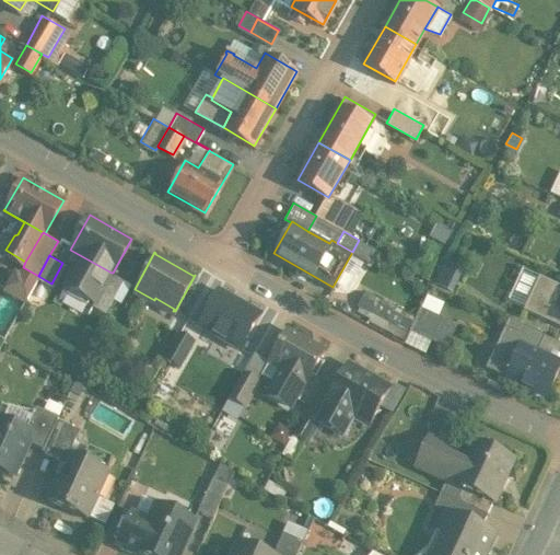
[(109,272),(80,255),(66,281),(94,298),(95,298),(109,272)]
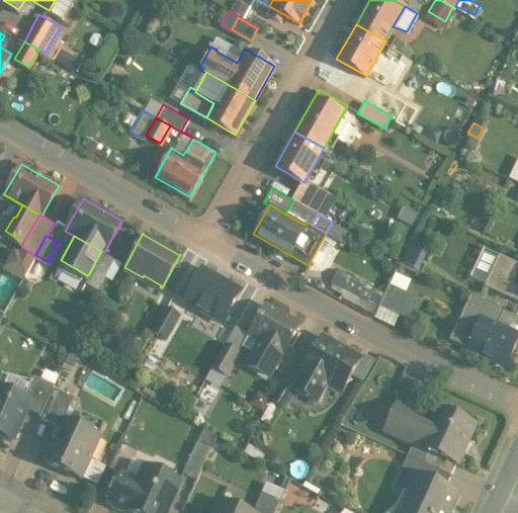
[(101,251),(88,275),(87,275),(85,279),(97,286),(114,257),(104,252),(103,252),(101,251)]
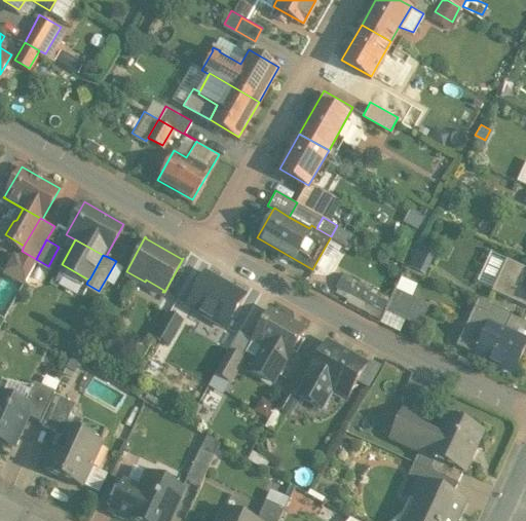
[(525,265),(506,257),(491,289),(525,304),(525,302),(525,265)]
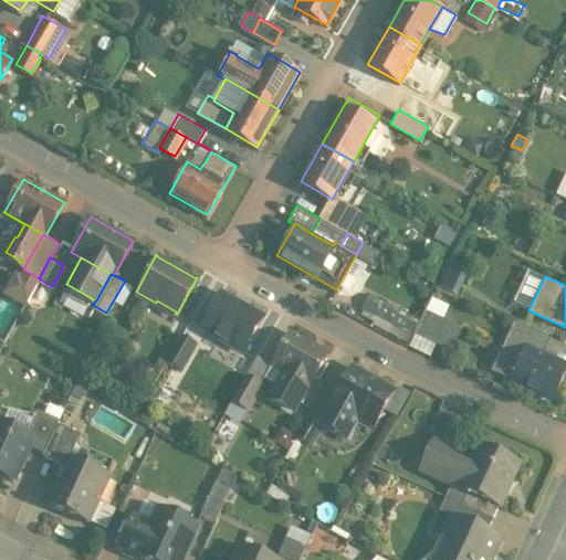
[(244,306),(221,293),(222,292),(221,291),(200,325),(242,350),(263,316),(244,305),(244,306)]
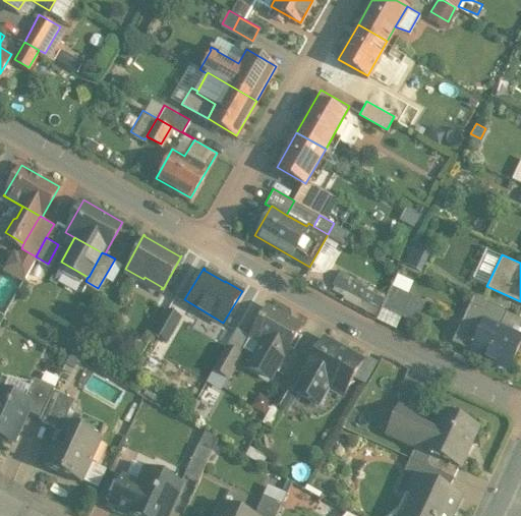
[(411,292),(393,284),(382,306),(401,314),(411,292)]
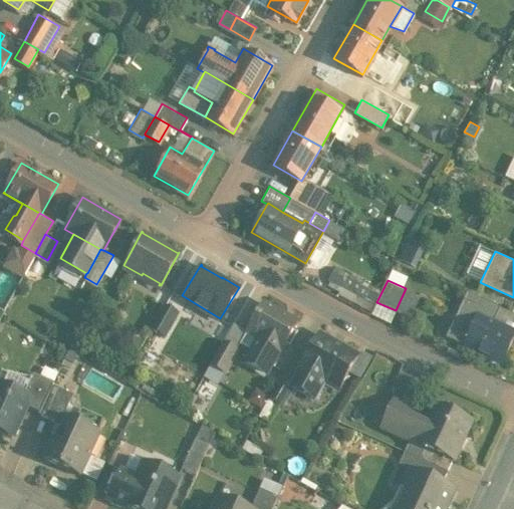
[(420,295),(406,288),(396,310),(409,317),(420,295)]
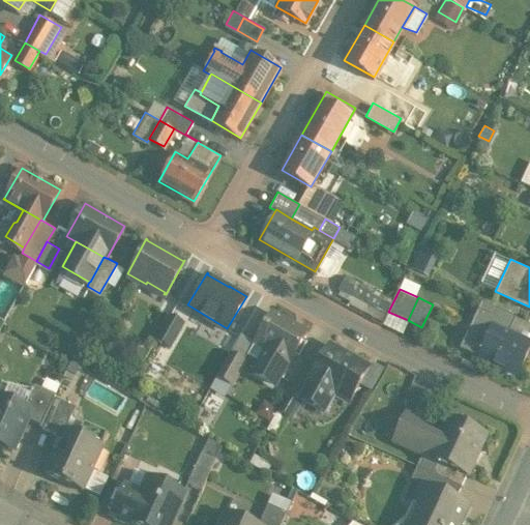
[(516,315),(490,303),(481,299),(460,346),(518,372),(529,344),(529,340),(508,330),(516,315)]
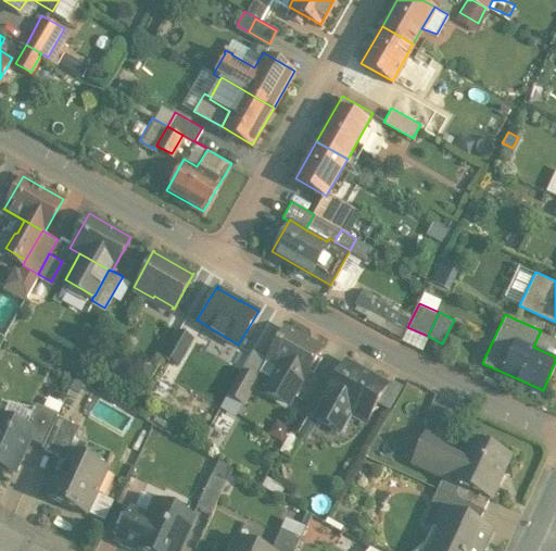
[(323,347),(285,325),(266,357),(279,364),(302,377),(304,378),(323,347)]
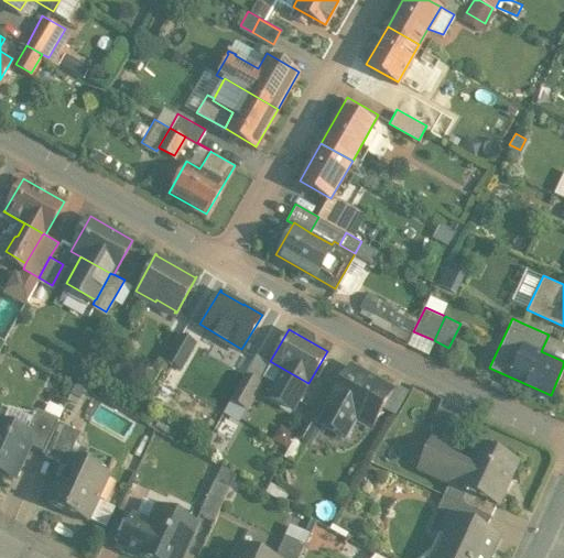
[(181,331),(165,358),(180,365),(195,339),(181,331)]
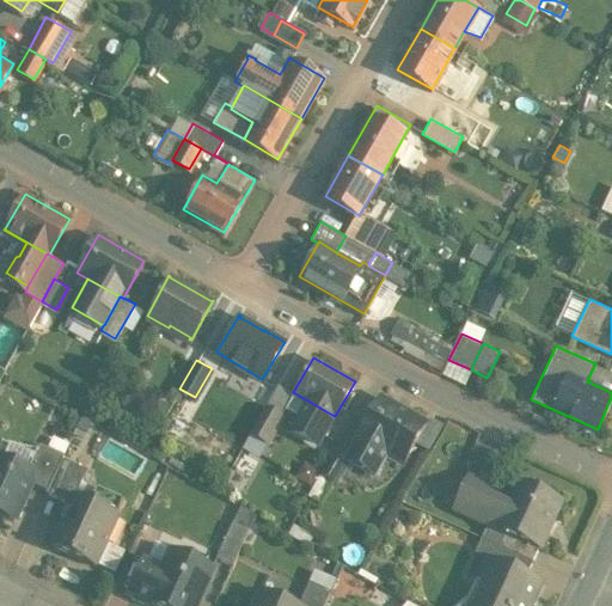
[(277,383),(267,403),(282,412),(293,392),(277,383)]
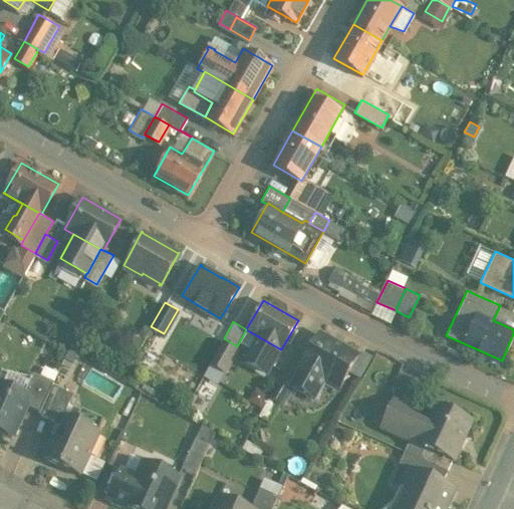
[(357,353),(319,332),(294,376),(296,377),(294,382),(315,394),(323,379),(338,388),(357,353)]
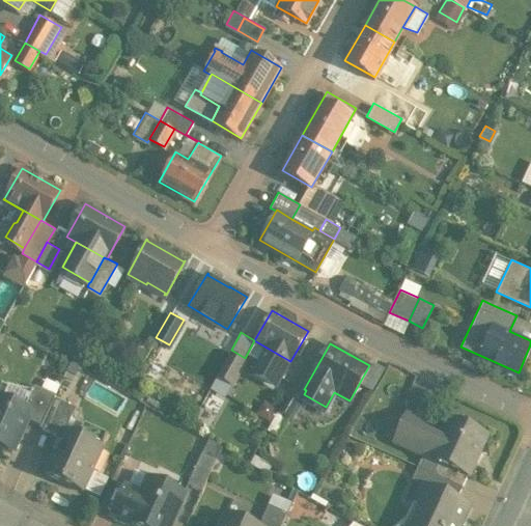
[(288,360),(267,348),(261,356),(263,363),(258,372),(276,382),(288,360)]
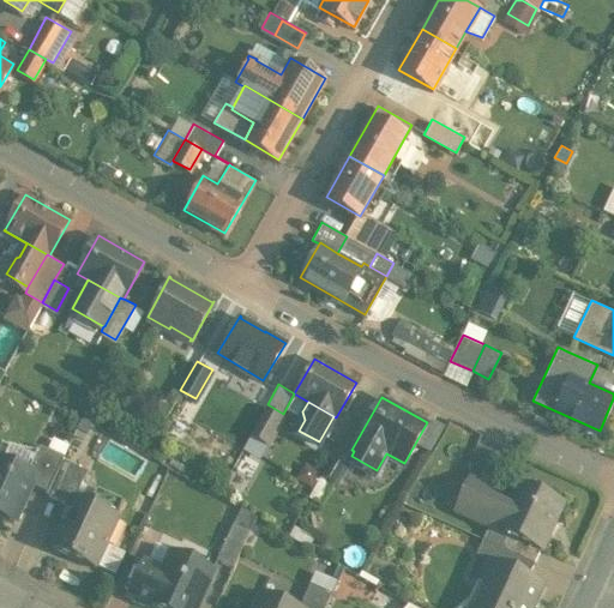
[(283,414),(268,404),(250,433),(268,444),(284,414),(283,414)]
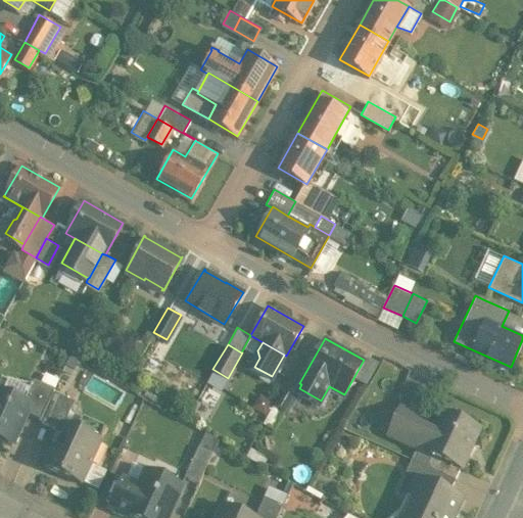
[(250,364),(254,367),(259,358),(257,350),(250,364)]
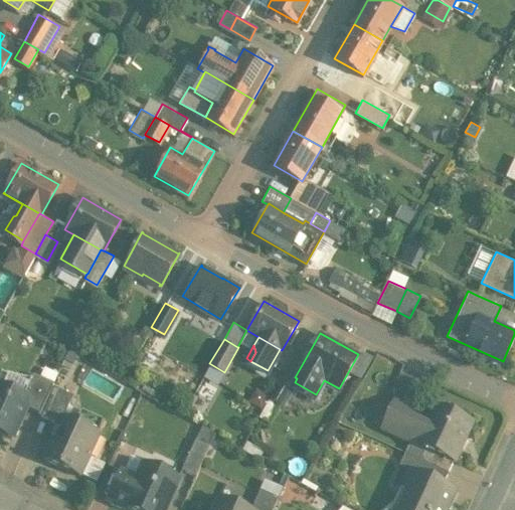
[(117,397),(126,381),(87,359),(77,375),(117,397)]
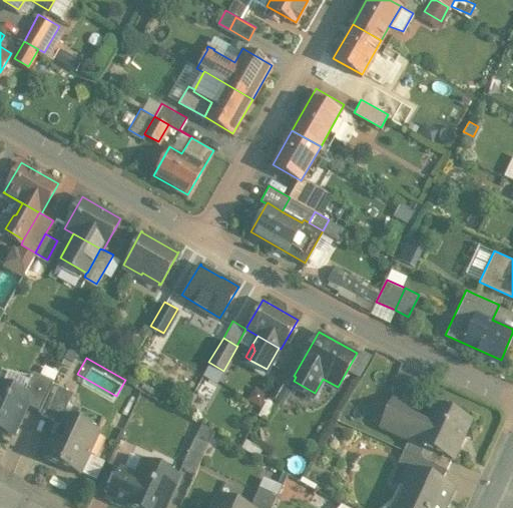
[(283,369),(268,396),(281,403),(294,381),(296,377),(294,376),(283,369)]
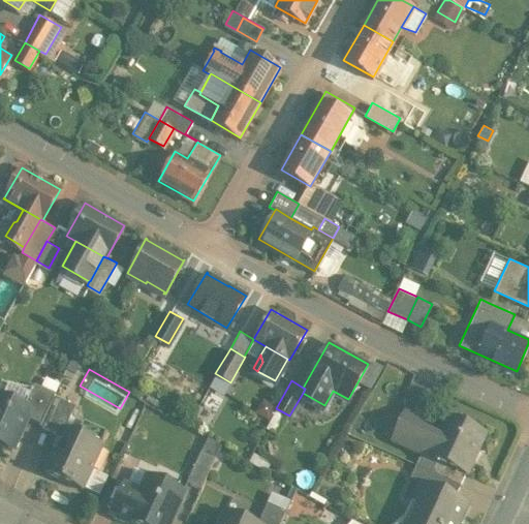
[(55,391),(34,381),(31,389),(0,381),(0,382),(0,392),(25,403),(21,412),(27,414),(40,422),(53,394),(54,394),(55,391)]
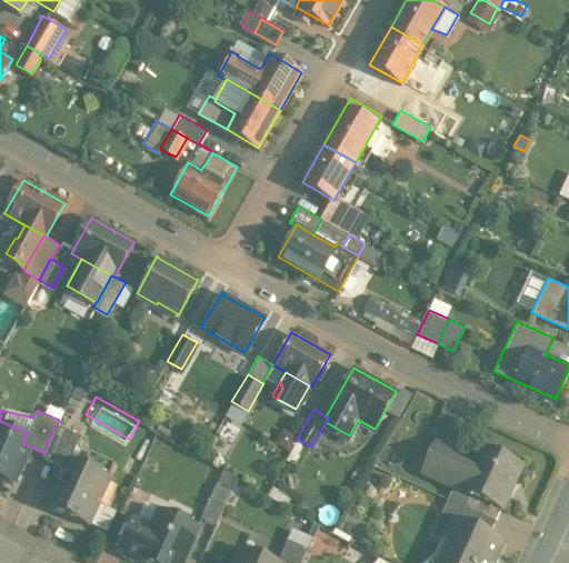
[(0,474),(13,480),(29,445),(22,443),(27,433),(0,421),(0,474)]
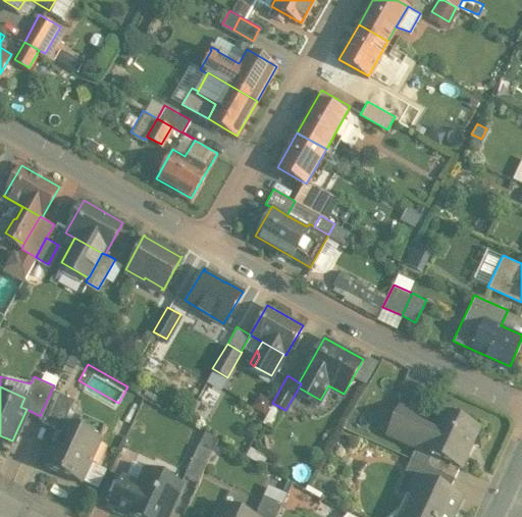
[(53,389),(52,389),(40,416),(39,418),(59,427),(62,420),(64,420),(74,399),(53,389)]
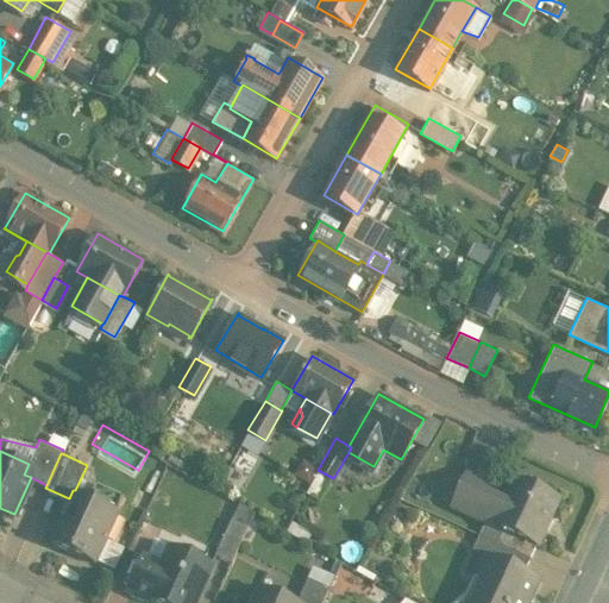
[(558,495),(515,476),(504,500),(495,496),(481,490),(485,479),(466,471),(452,504),(503,527),(537,541),(538,541),(558,495)]
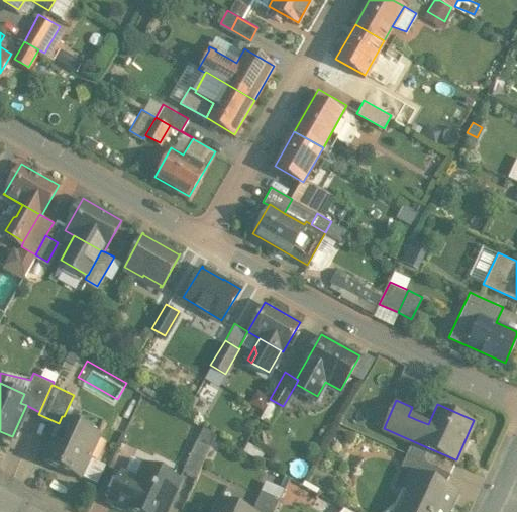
[(105,421),(80,409),(75,421),(99,432),(105,421)]
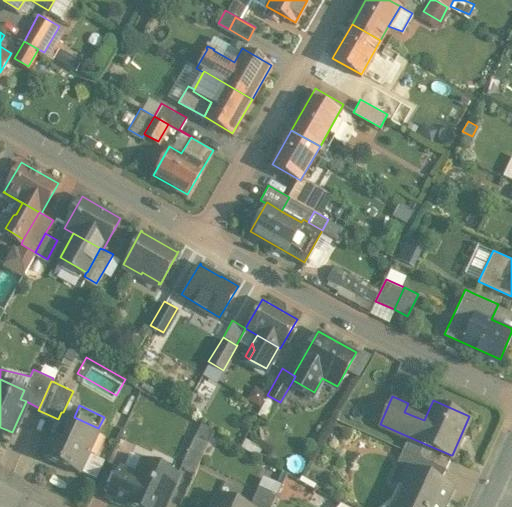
[(63,412),(61,412),(58,419),(42,454),(79,471),(79,469),(88,451),(98,428),(74,417),(63,412)]
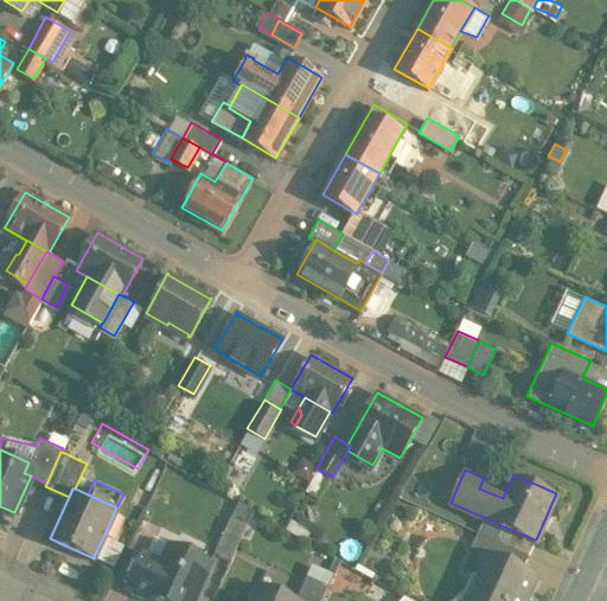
[(237,499),(230,516),(247,523),(254,509),(237,499)]
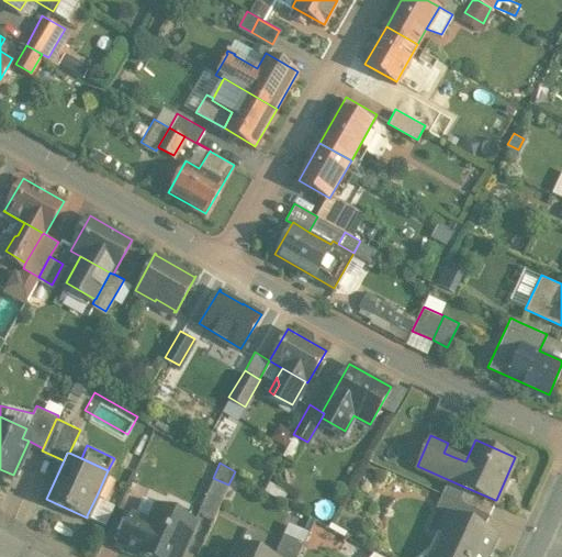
[(213,478),(199,511),(213,517),(228,485),(213,478)]
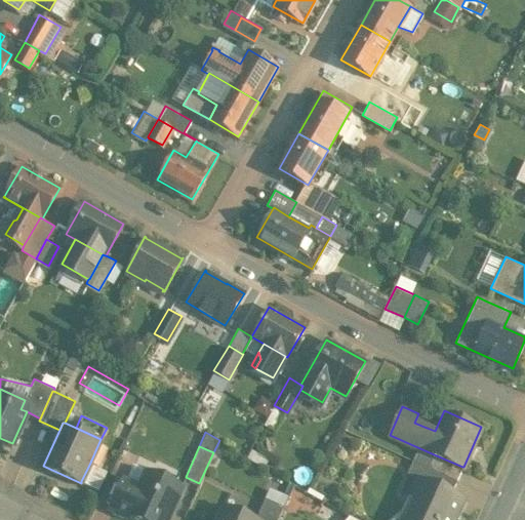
[(462,467),(434,454),(429,466),(457,478),(462,467)]
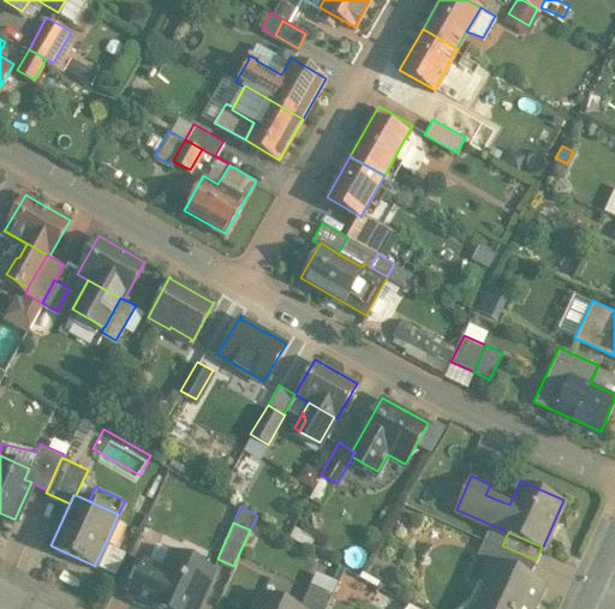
[(502,545),(484,536),(477,553),(488,557),(488,556),(529,574),(536,560),(502,545)]
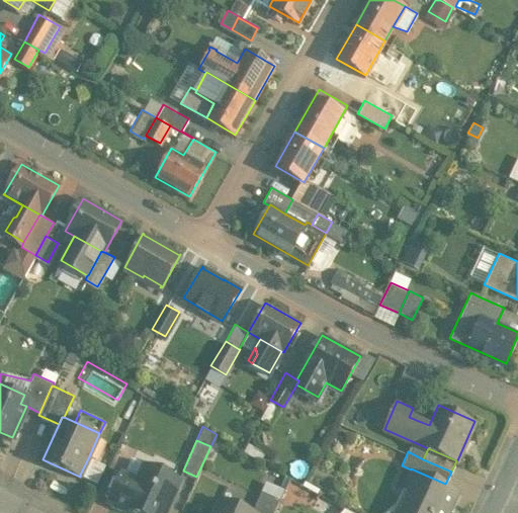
[(105,464),(89,456),(80,475),(96,482),(105,464)]
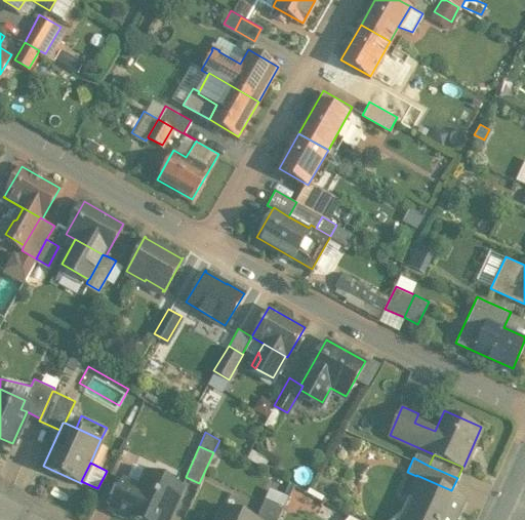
[(166,519),(183,485),(148,469),(147,470),(148,471),(140,487),(139,486),(139,487),(121,478),(109,505),(111,509),(123,515),(129,513),(144,519),(166,519)]
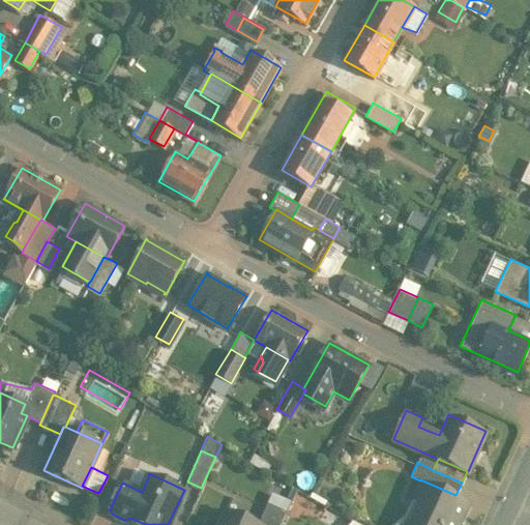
[(455,495),(420,479),(420,480),(399,524),(455,524),(468,501),(455,495)]
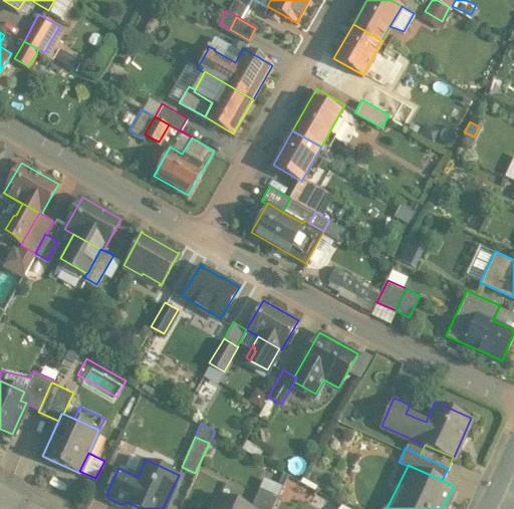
[(264,476),(259,486),(277,494),(282,484),(264,476)]
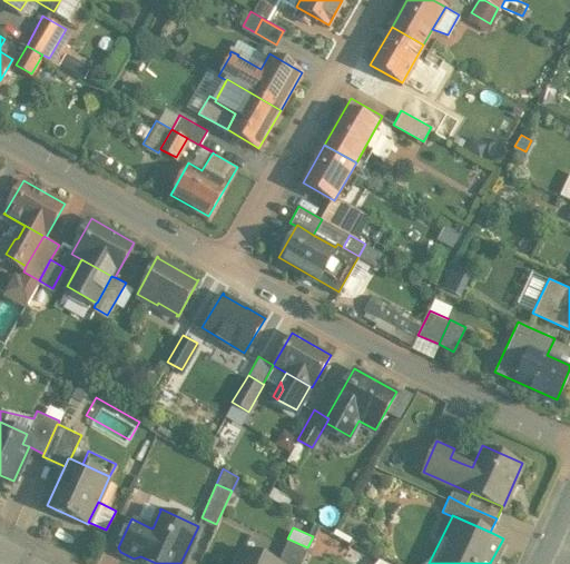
[(300,563),(307,547),(287,538),(277,562),(282,563),(300,563)]
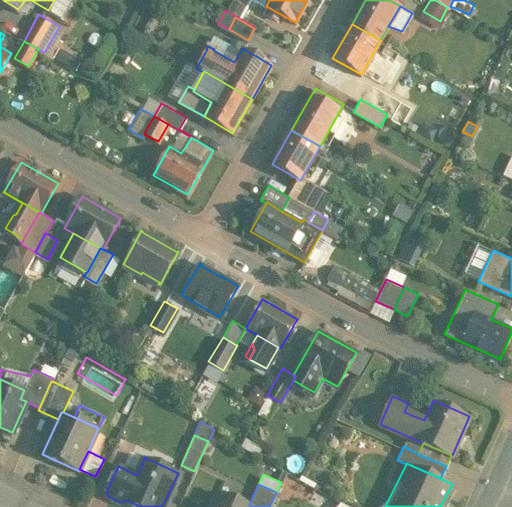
[(253,506),(249,505),(218,491),(210,506),(253,506)]
